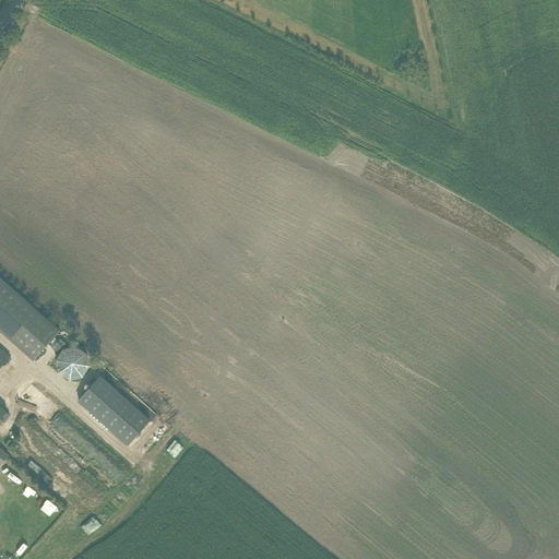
[(0,331),(34,361),(59,332),(0,278),(0,331)]
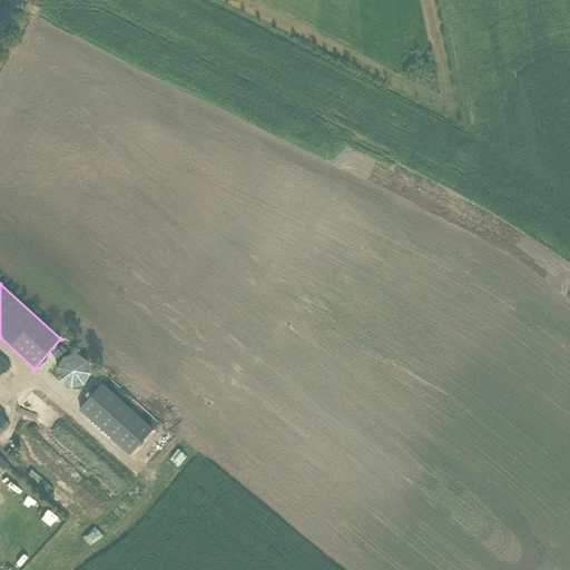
[(84,381),(75,352),(57,357),(58,363),(53,364),(60,387),(84,381)]
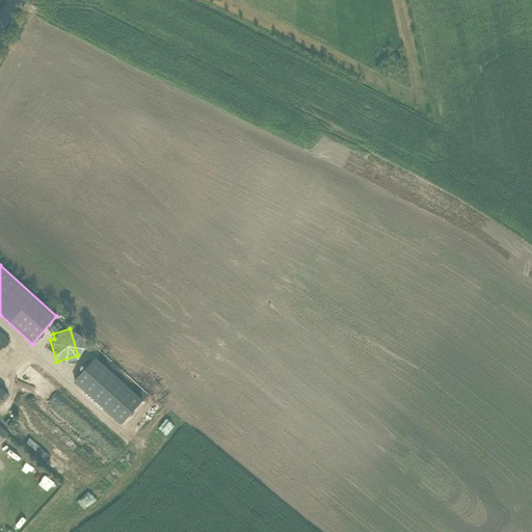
[(0,350),(9,341),(0,331),(0,350)]
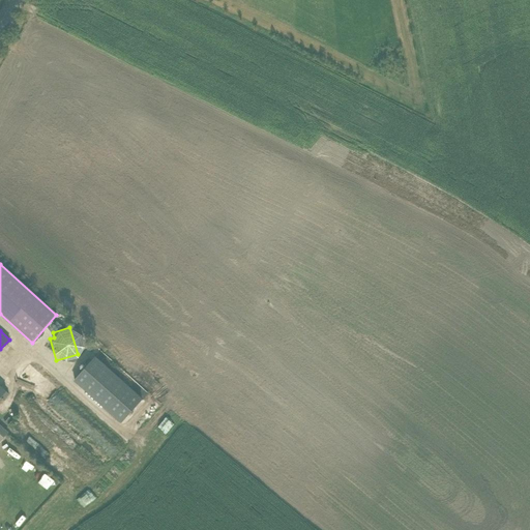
[(95,356),(74,381),(121,423),(142,399),(95,356)]
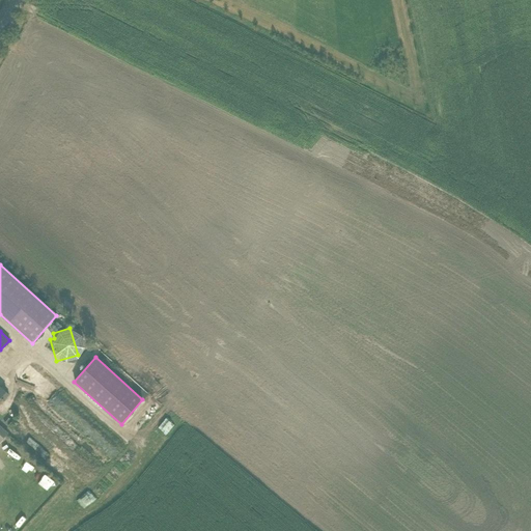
[(0,443),(8,434),(0,425),(0,443)]
